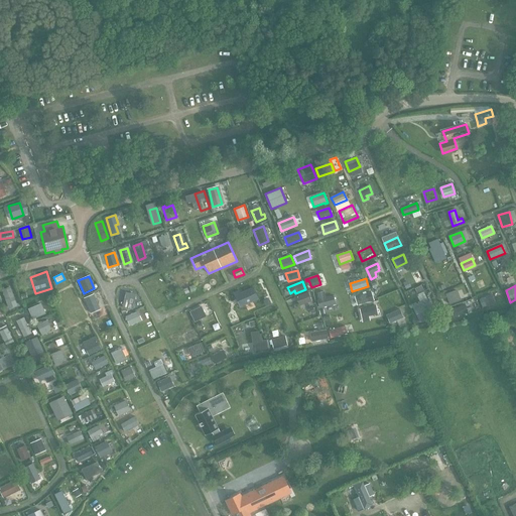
[(16,304),(10,288),(2,291),(8,307),(16,304)]
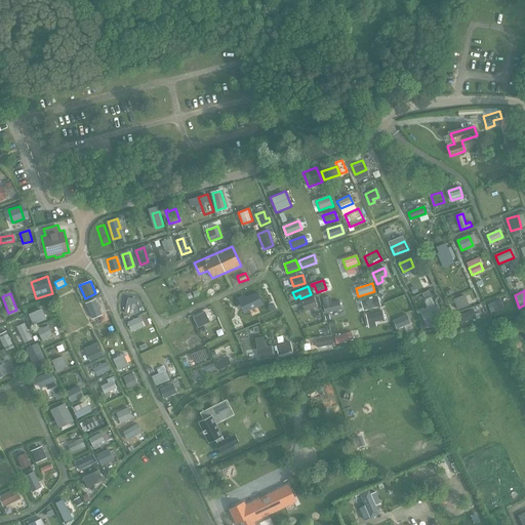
[(457,309),(468,306),(463,295),(453,299),(457,309)]
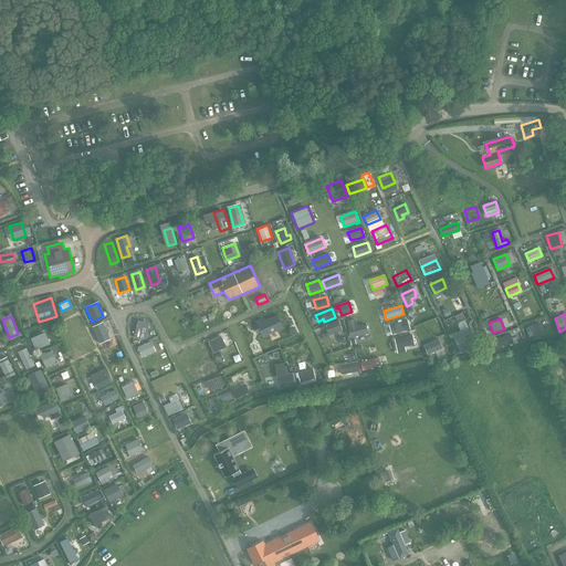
[(328,335),(341,331),(337,321),(325,326),(328,335)]
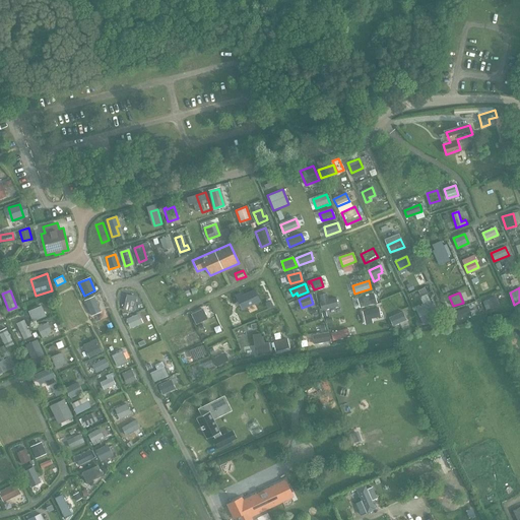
[(362,307),(377,303),(374,295),(359,299),(362,307)]
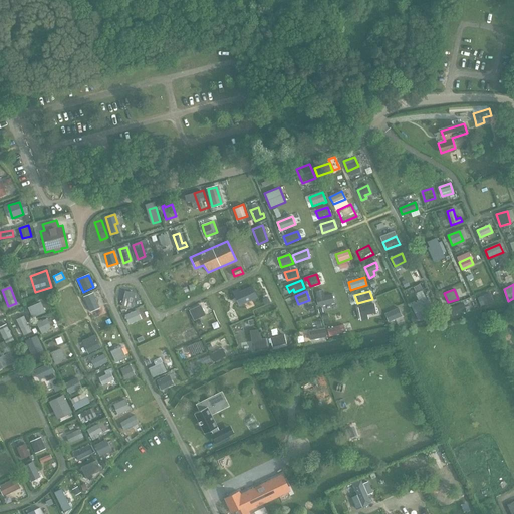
[(88,308),(97,304),(92,293),(83,297),(88,308)]
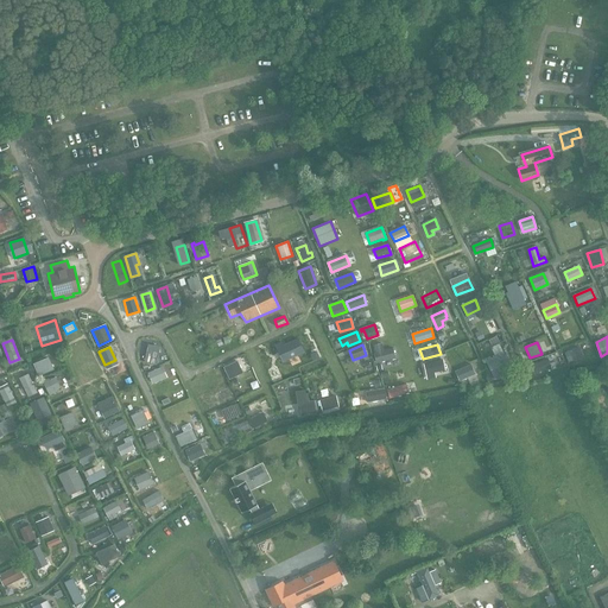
[(144,362),(157,365),(159,349),(147,347),(144,362)]
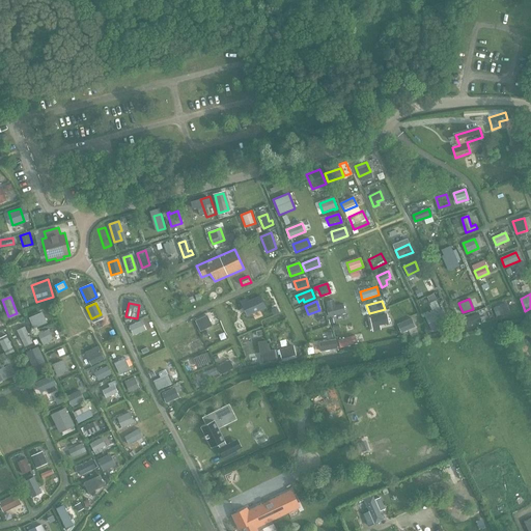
[(343,304),(327,308),(329,317),(345,313),(343,304)]
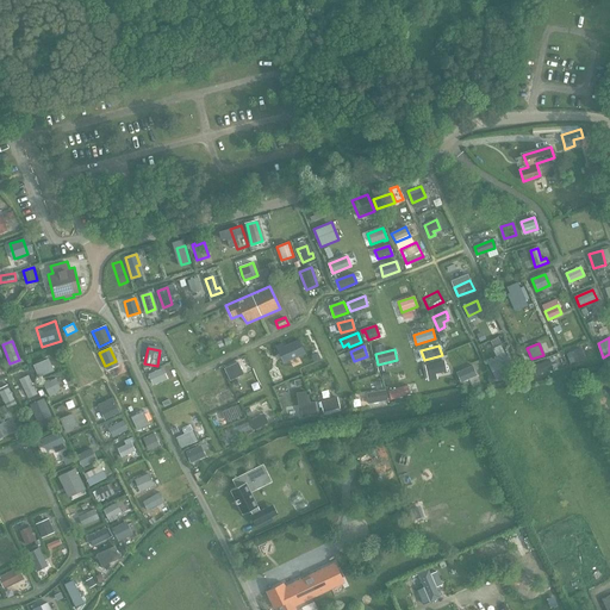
[(570,363),(584,359),(580,349),(567,354),(570,363)]
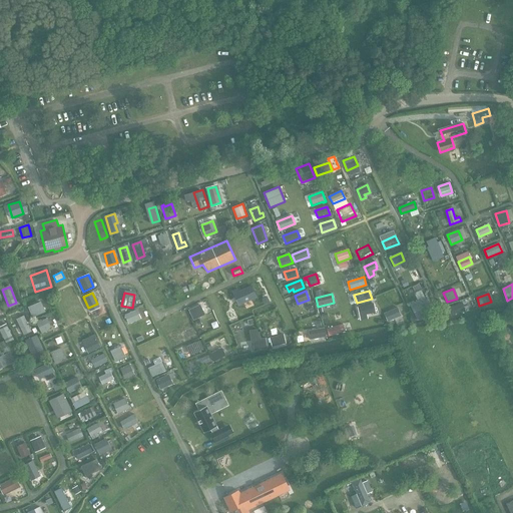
[(414,314),(429,307),(424,298),(410,305),(414,314)]
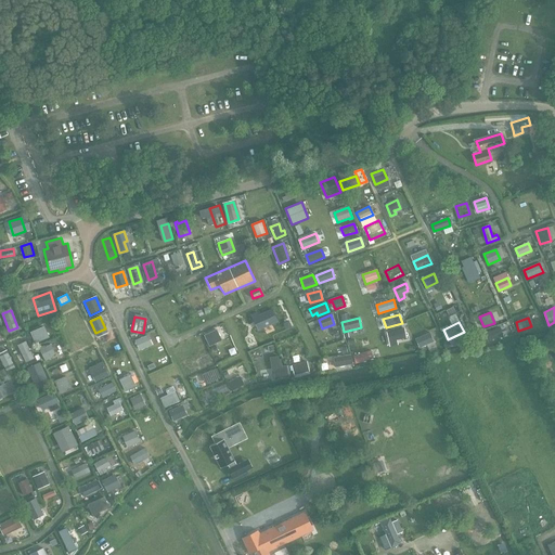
[(35,343),(47,337),(42,327),(30,333),(35,343)]
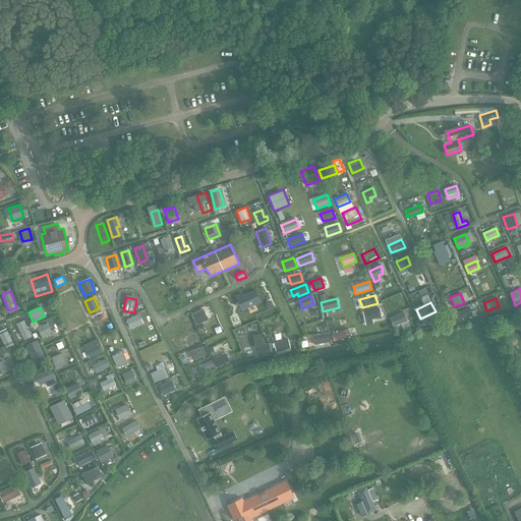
[(456,320),(472,314),(469,308),(454,313),(456,320)]
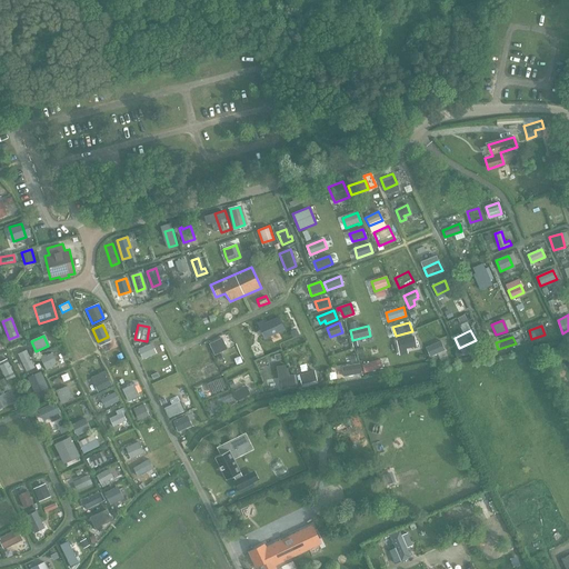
[(215,355),(227,349),(221,338),(210,343),(215,355)]
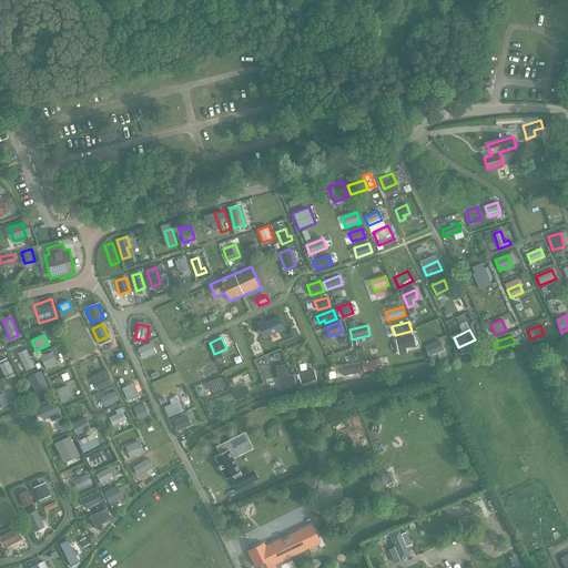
[(398,350),(416,346),(414,337),(396,341),(398,350)]
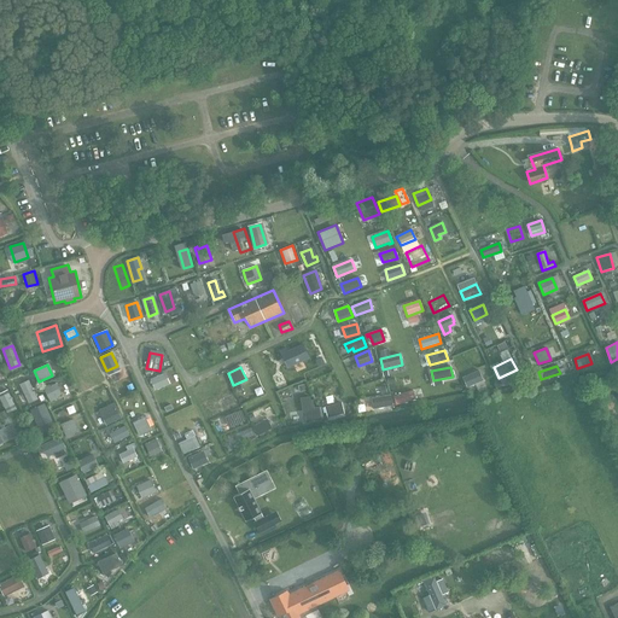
[(467,388),(483,380),(478,371),(464,378),(467,388)]
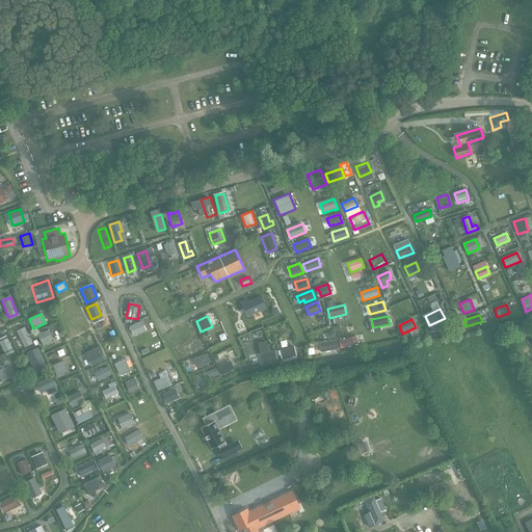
[(134,335),(145,330),(141,322),(130,327),(134,335)]
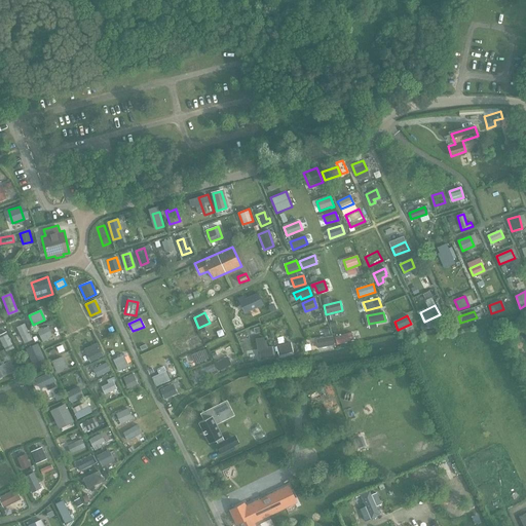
[(179,325),(183,334),(196,329),(192,320),(179,325)]
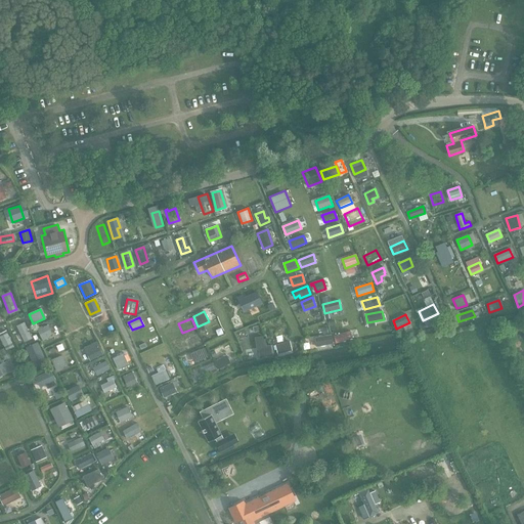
[(25,342),(32,338),(25,322),(16,325),(25,342)]
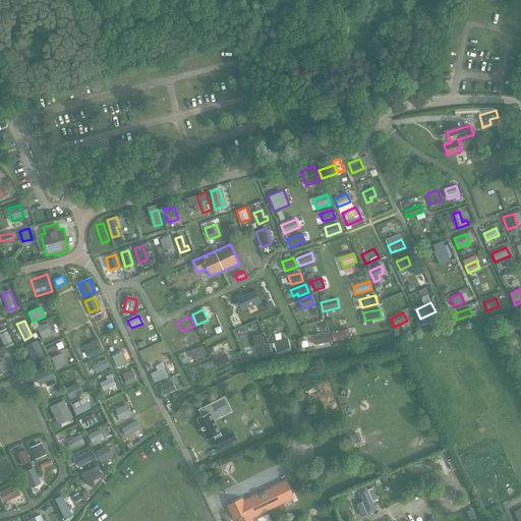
[(42,339),(49,336),(48,334),(52,332),(47,324),(42,326),(41,325),(37,327),(42,339)]
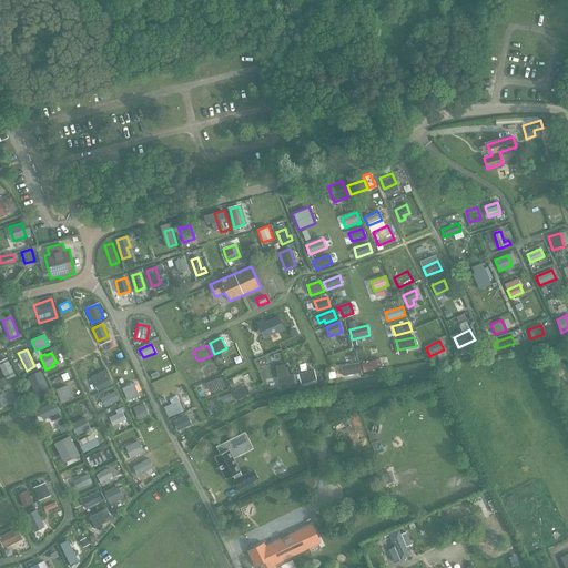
[(14,376),(7,358),(0,362),(0,365),(7,379),(14,376)]
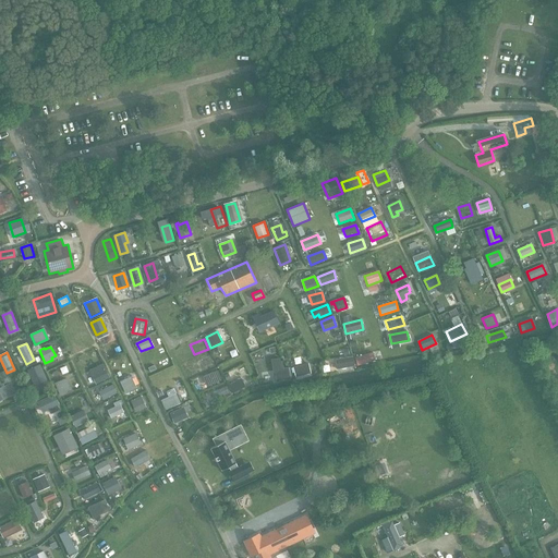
[(358,365),(375,361),(373,353),(355,358),(358,365)]
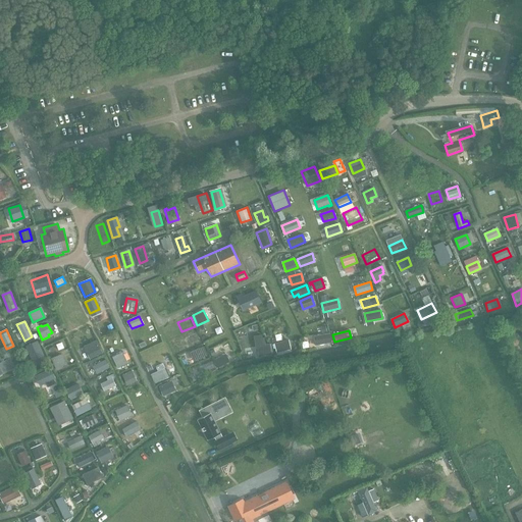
[(181,338),(187,349),(203,342),(198,331),(181,338)]
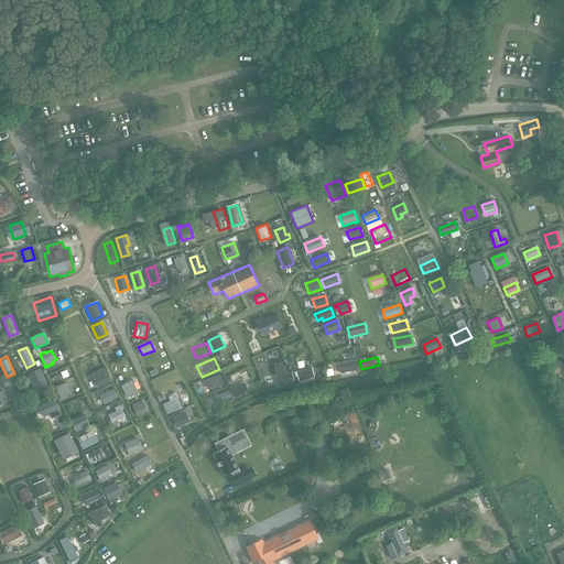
[(340,372),(358,369),(356,360),(339,364),(340,372)]
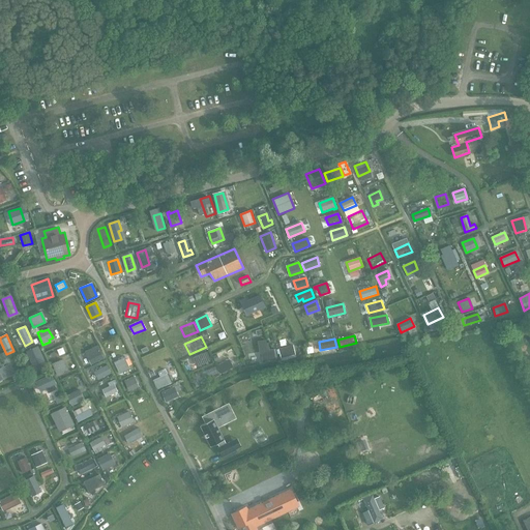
[(281,358),(295,354),(293,346),(278,349),(281,358)]
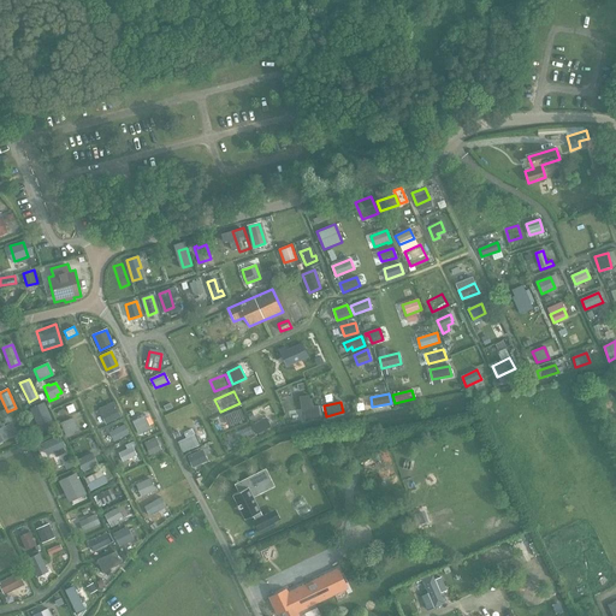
[(37,425),(51,419),(43,403),(30,409),(37,425)]
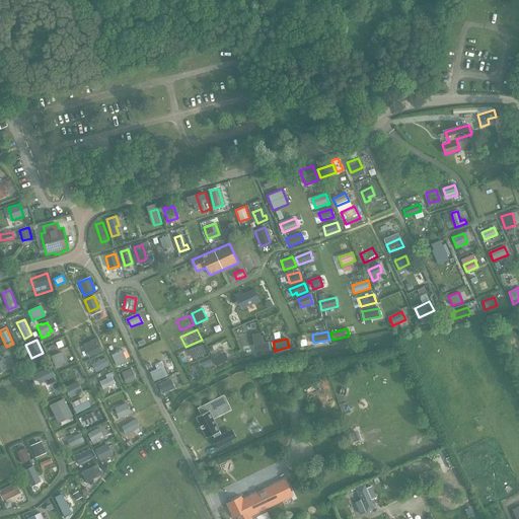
[(257,354),(270,352),(268,342),(255,344),(257,354)]
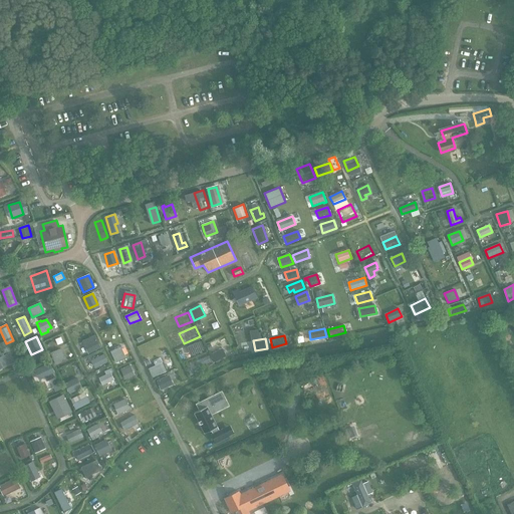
[(89,353),(100,348),(95,339),(84,344),(89,353)]
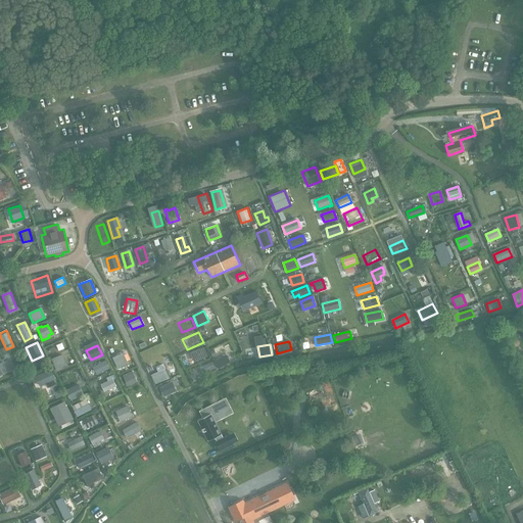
[(205,346),(191,351),(194,361),(208,355),(205,346)]
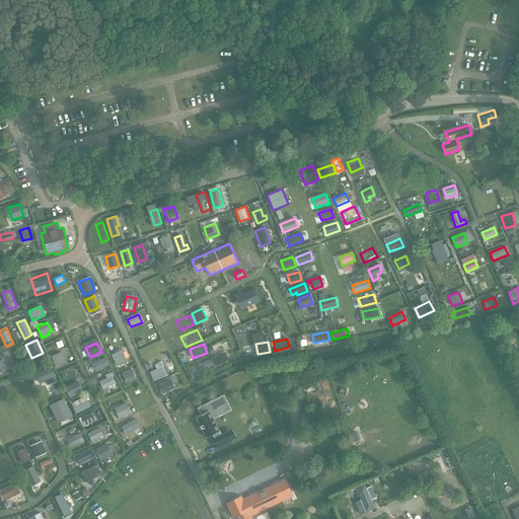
[(117,365),(127,361),(122,350),(112,355),(117,365)]
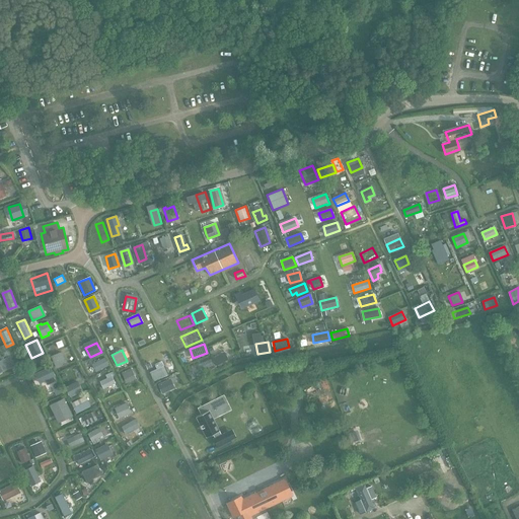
[(217,366),(228,360),(224,352),(212,358),(217,366)]
